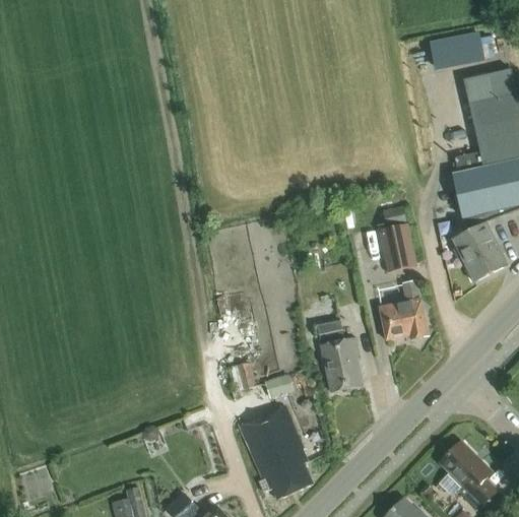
[(441,65),(495,59),(492,29),(438,36),(441,65)]
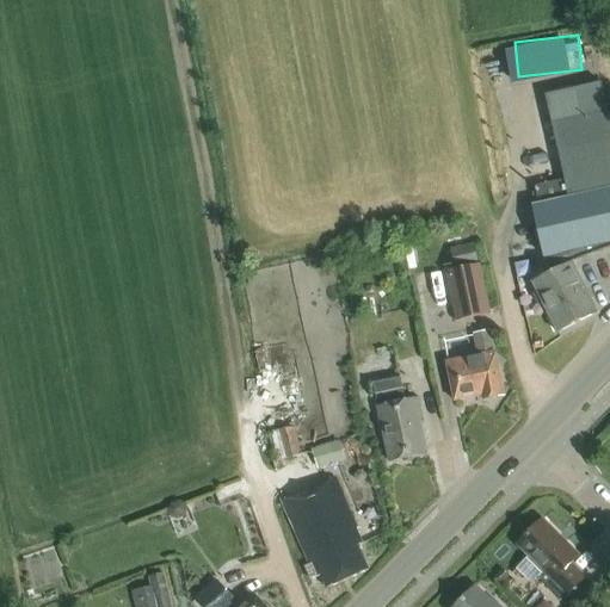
[(544,94),(564,177),(531,184),(536,203),(530,204),(542,256),(543,256),(546,272),(531,279),(535,286),(533,293),(536,299),(541,302),(556,329),(596,310),(571,260),(568,249),(609,240),(609,124),(601,82),(544,94)]
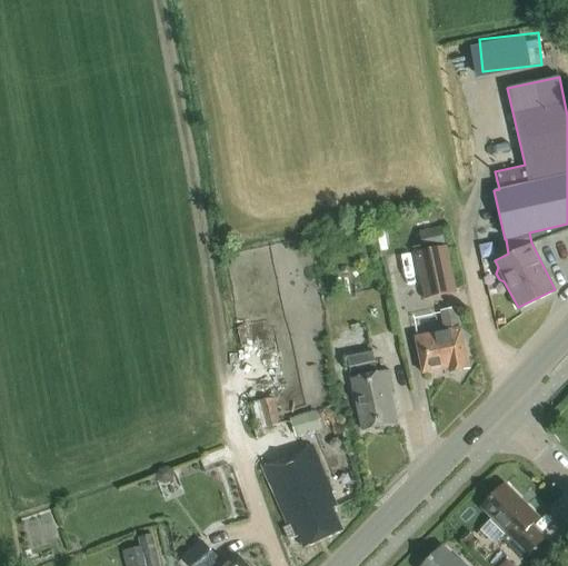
[(446,242),(414,249),(422,297),(456,289),(446,242)]
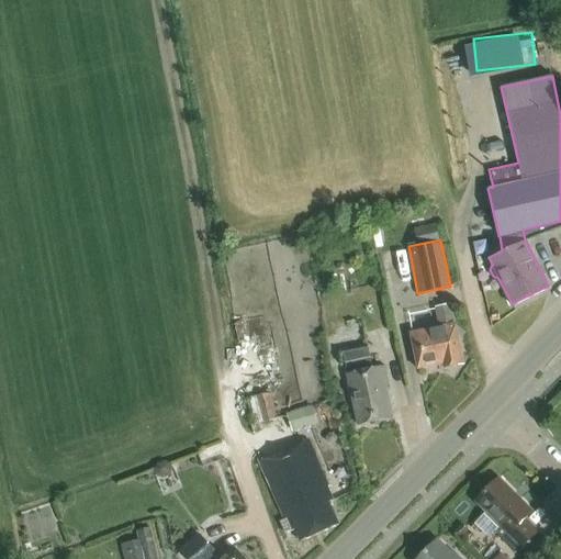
[(453,322),(449,302),(435,305),(439,325),(408,332),(417,368),(442,362),(444,366),(462,361),(455,322),(453,322)]
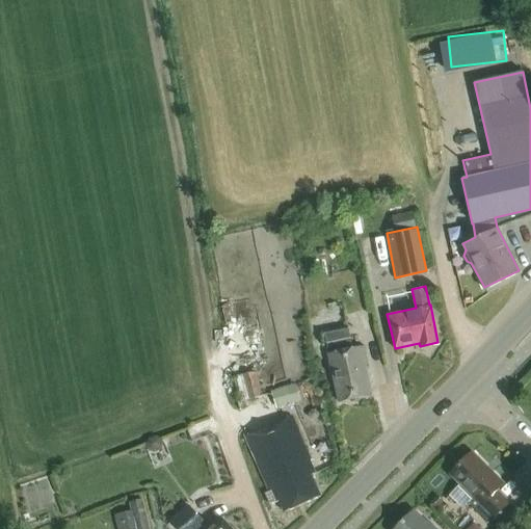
[(338,400),(370,393),(365,366),(367,365),(363,344),(351,346),(347,327),(323,333),(327,352),(338,400)]
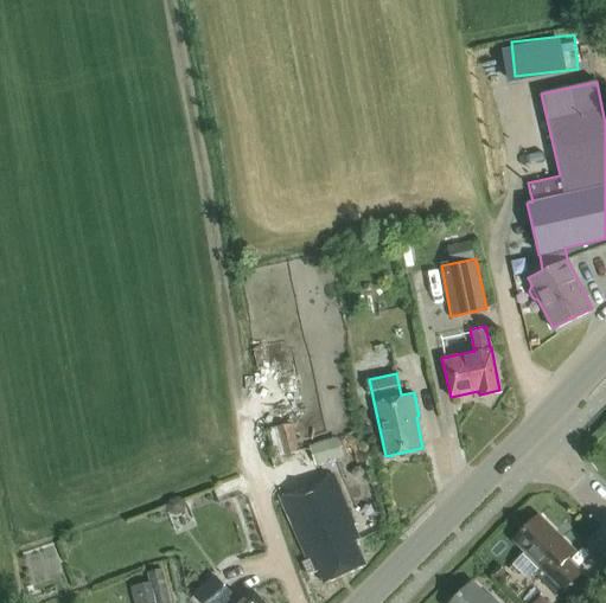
[(297,448),(291,421),(266,427),(272,454),(297,448)]
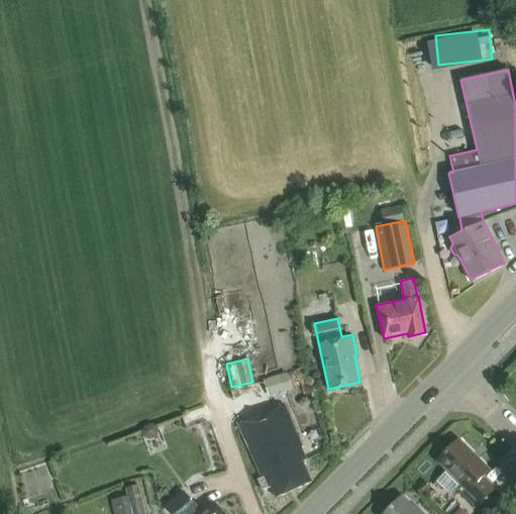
[(291,387),(286,372),(263,379),(269,395),(291,387)]
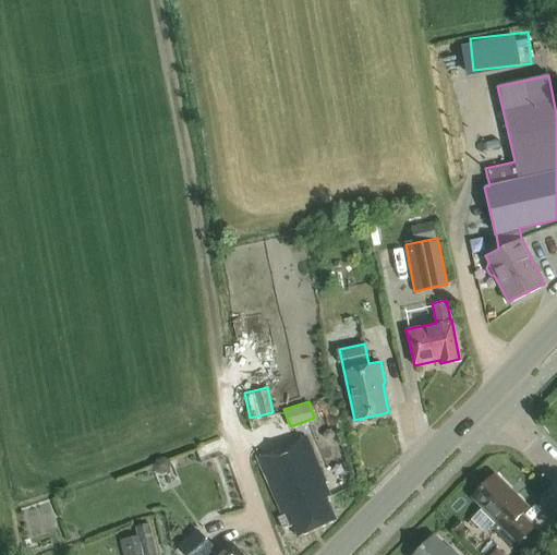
[(297,535),(335,518),(326,497),(329,495),(324,482),(325,481),(305,435),(256,457),(281,514),(277,515),(282,528),(291,523),(297,535)]
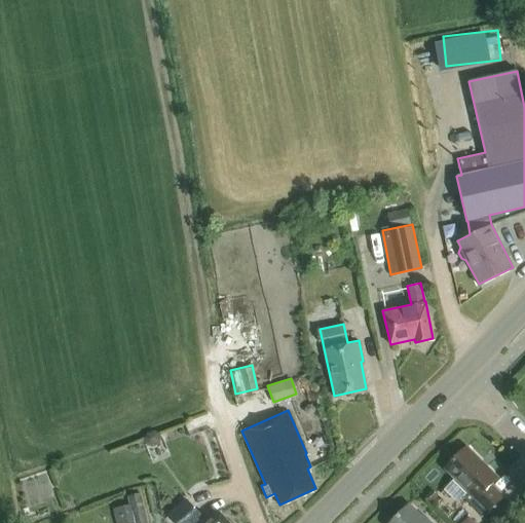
[(482,515),(501,495),(489,484),(495,478),(464,446),(443,468),(475,498),(470,503),(482,515)]
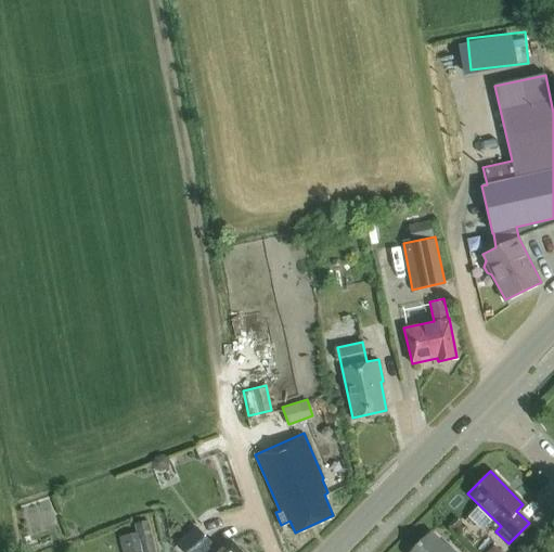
[(155,551),(147,520),(134,523),(141,551),(155,551)]
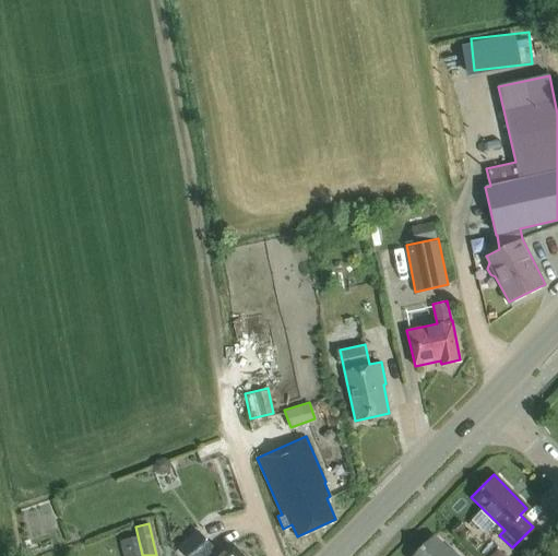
[(245,555),(233,543),(221,555),(198,530),(179,546),(187,555),(245,555)]
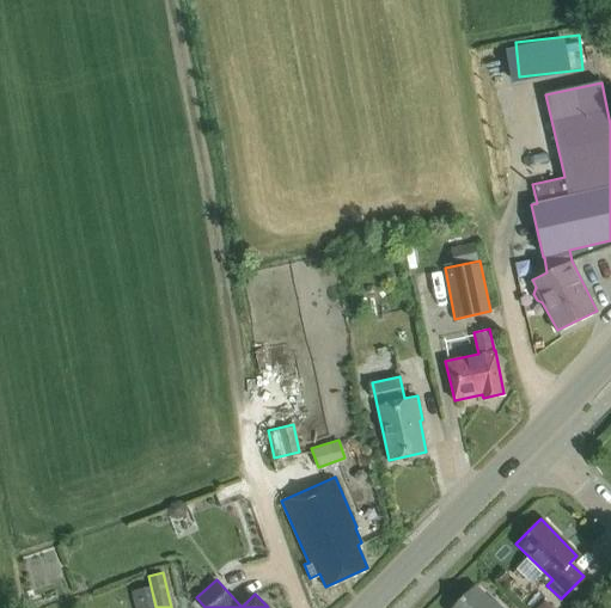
[(500,607),(496,603),(494,606),(474,585),(451,607),(500,607)]
